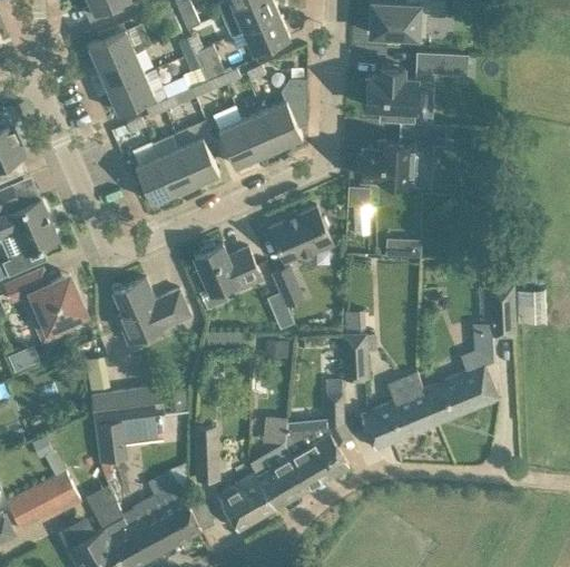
[(88,0),(95,13),(126,0),(88,0)]
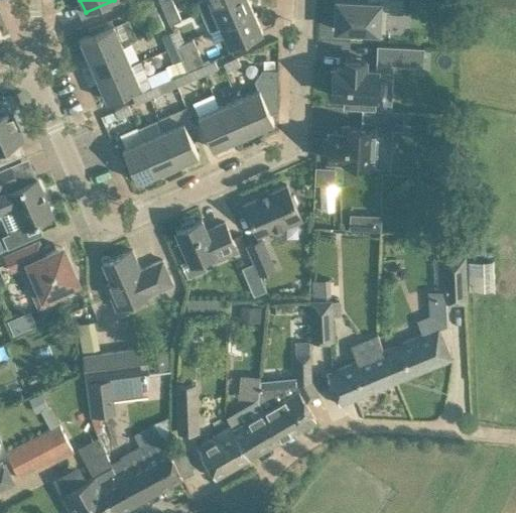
[(171,0),(159,0),(158,1),(164,13),(170,27),(178,23),(181,22),(171,0)]
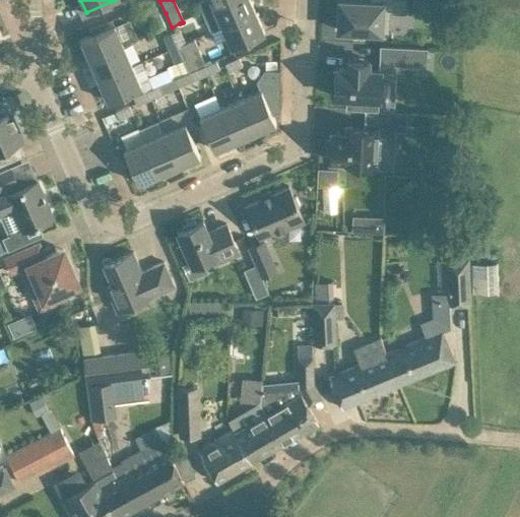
[(207,0),(198,4),(202,13),(233,0),(207,0)]
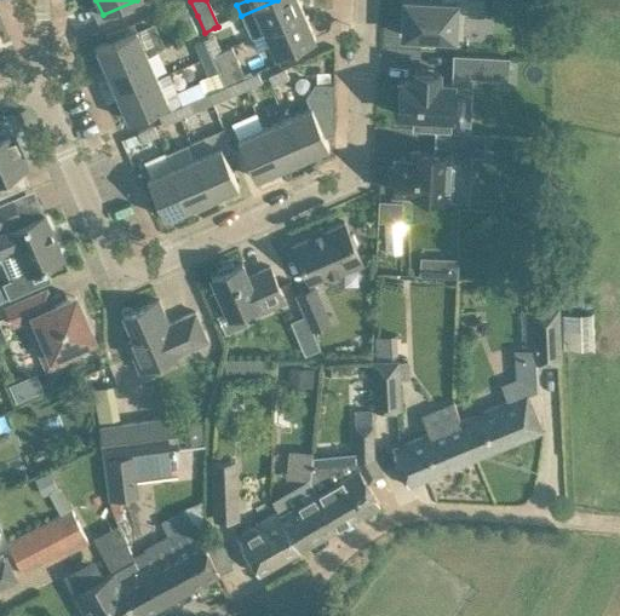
[(264,34),(305,17),(297,0),(277,0),(241,16),(251,40),(264,34)]
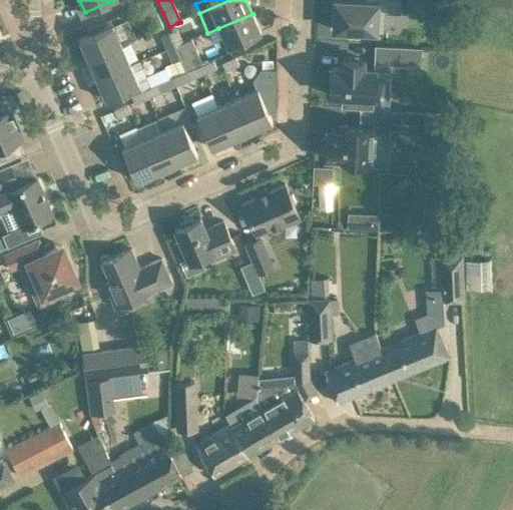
[(364,0),(364,3),(335,1),(333,32),(383,34),(384,14),(400,15),(401,0),(397,0),(364,0)]
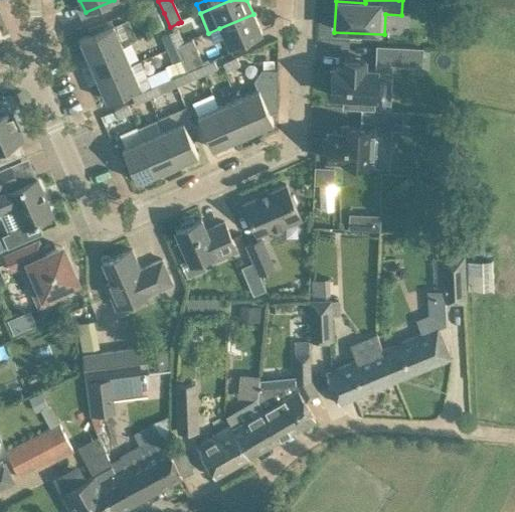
[(424,0),(418,0),(416,10),(440,17),(443,5),(424,0)]
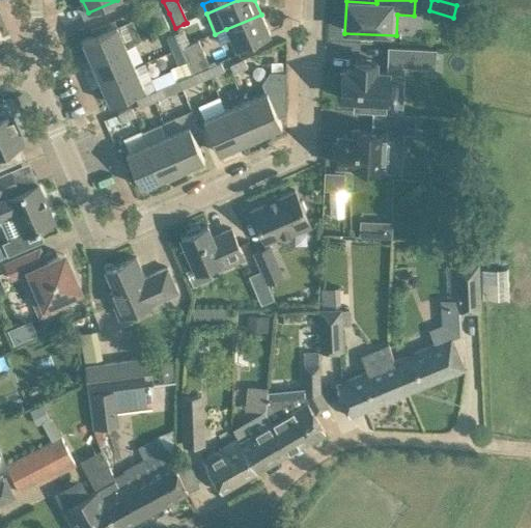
[(261,15),(226,29),(235,51),(270,35),(261,15)]
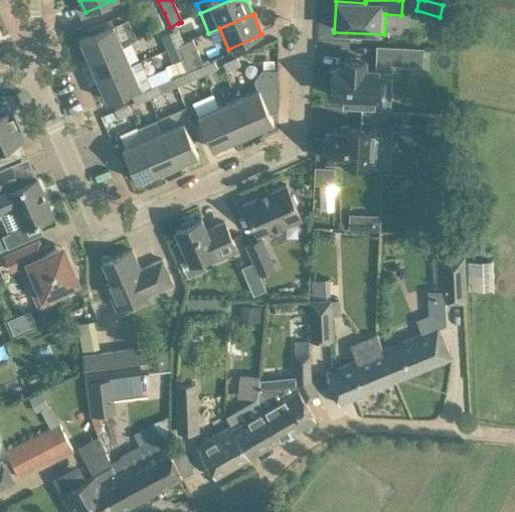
[(164,29),(158,15),(150,19),(156,32),(164,29)]
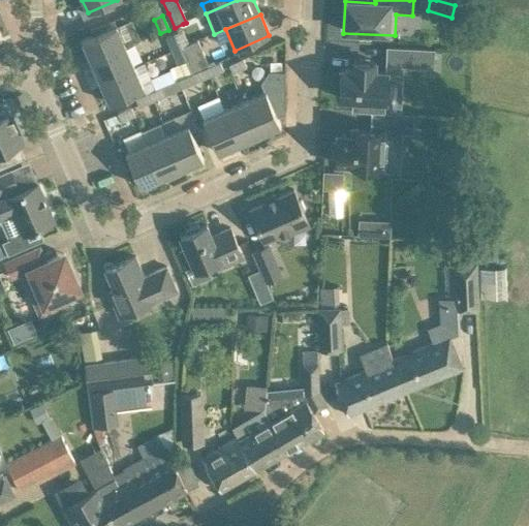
[(92,63),(126,49),(117,28),(83,42),(92,63)]
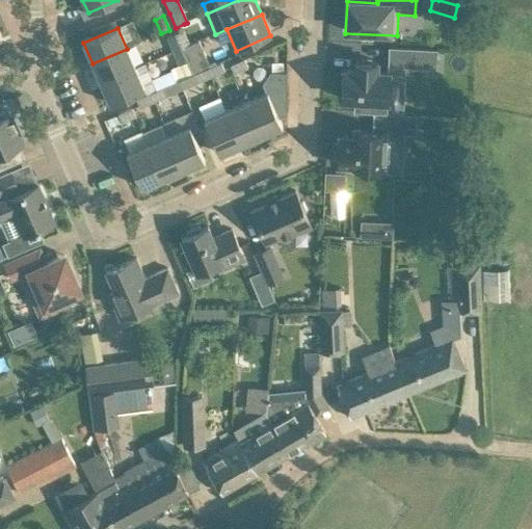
[(181,50),(189,46),(183,32),(176,35),(181,50)]
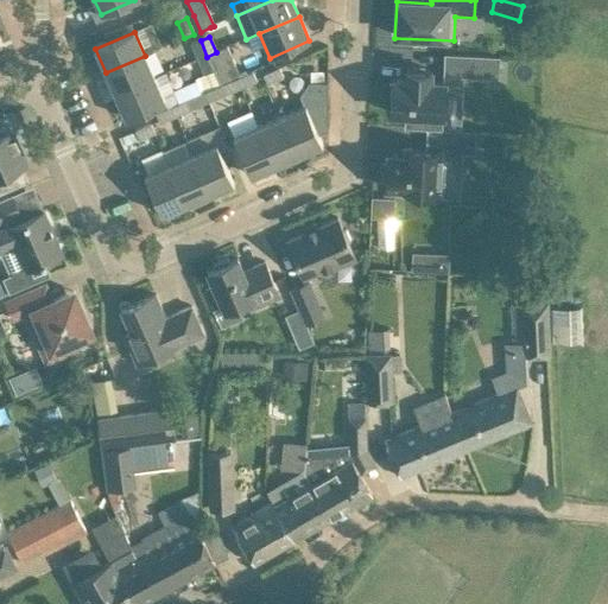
[(197,61),(207,57),(201,40),(191,45),(197,61)]
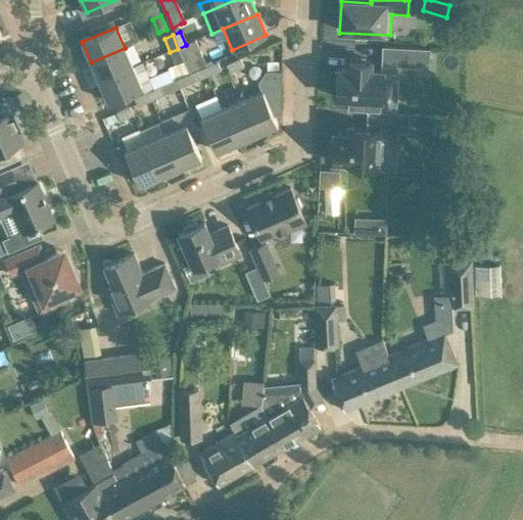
[(189,75),(203,69),(206,67),(195,41),(186,45),(178,49),(184,62),(189,75)]
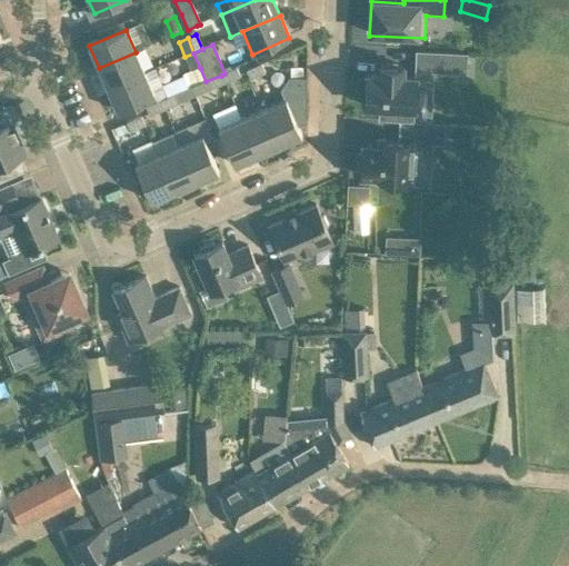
[(108,90),(145,75),(136,52),(99,68),(108,90)]
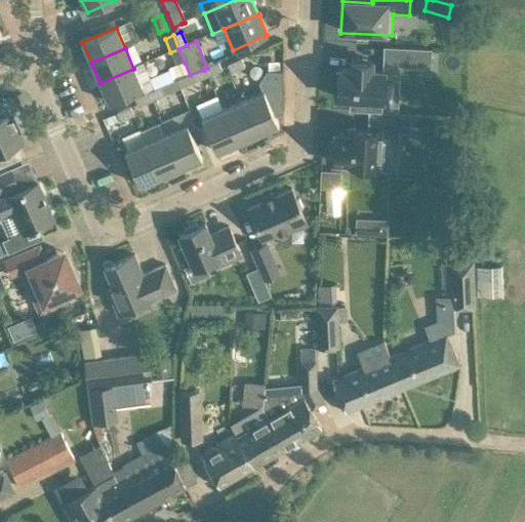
[(431,70),(432,50),(384,48),(382,68),(431,70)]
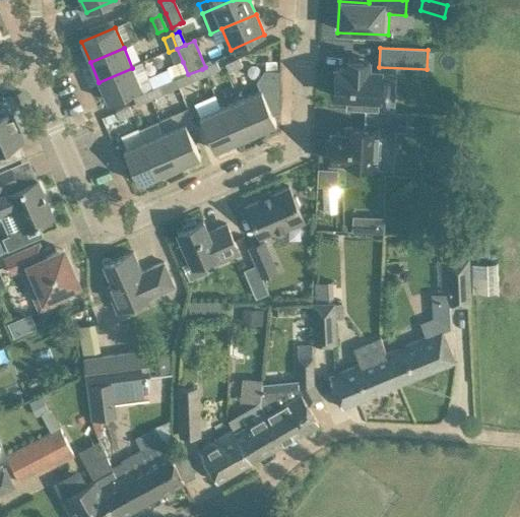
[(188,74),(183,62),(177,49),(169,52),(175,66),(170,68),(176,80),(188,74)]
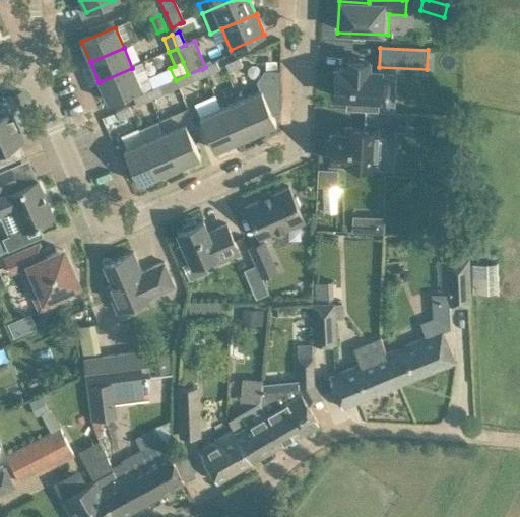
[(239,60),(224,65),(229,74),(242,68),(239,60)]
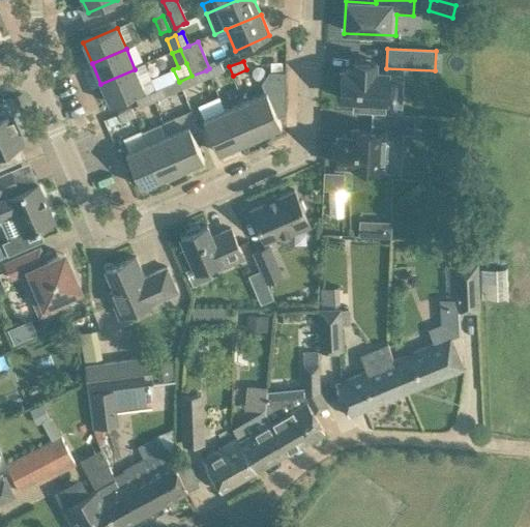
[(376,63),(355,62),(354,71),(342,71),(341,100),(353,100),(352,113),(371,114),(385,115),(387,74),(375,72),(376,63)]
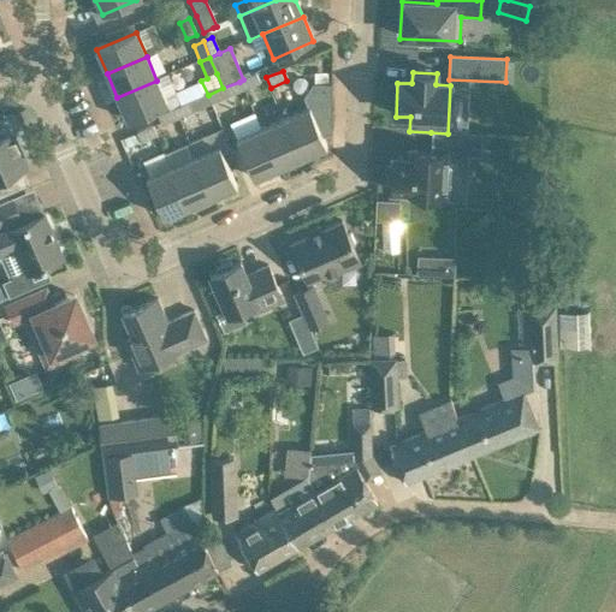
[(240,82),(244,91),(260,84),(256,75),(243,79),(240,82)]
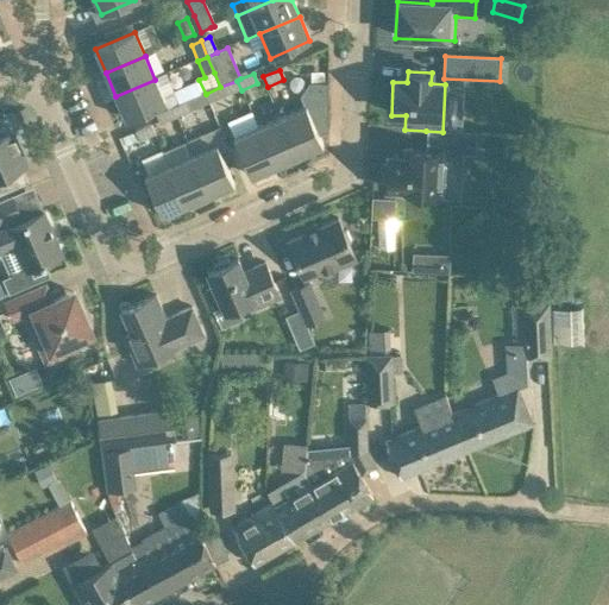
[(155,80),(115,96),(126,121),(165,104),(155,80)]
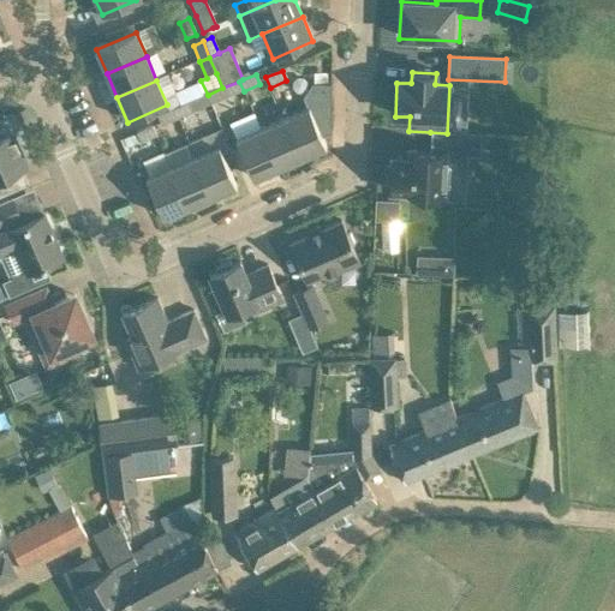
[(210,106),(244,91),(239,82),(222,88),(208,95),(206,95),(210,106)]
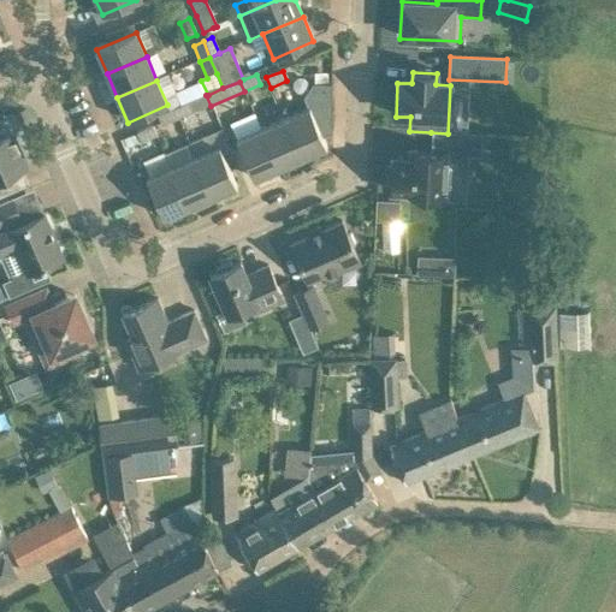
[(321,136),(332,131),(332,85),(313,85),(303,99),(308,110),(284,119),(302,159),(327,148),(321,136)]
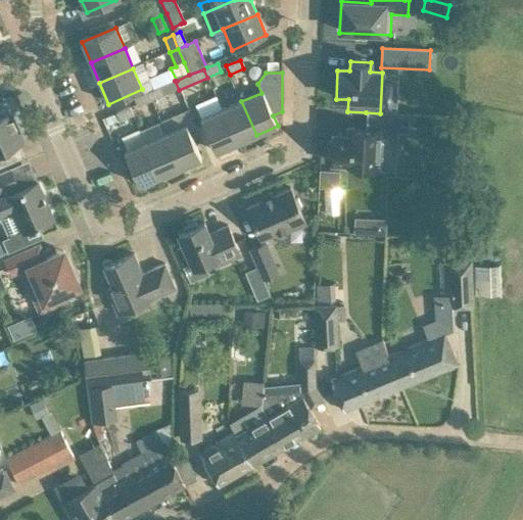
[(154,91),(147,93),(151,102),(179,90),(175,81),(173,82),(154,91)]
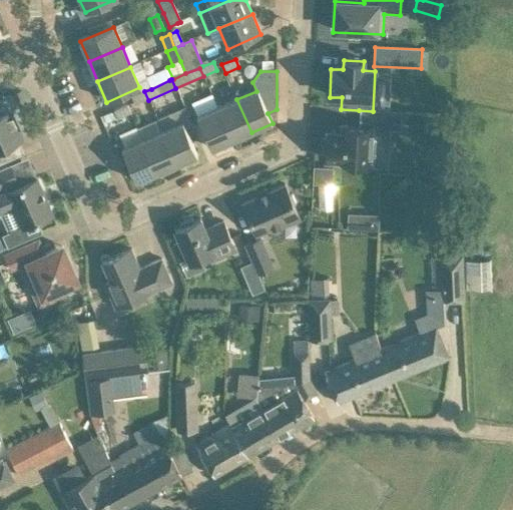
[(135,105),(148,100),(144,91),(131,97),(135,105)]
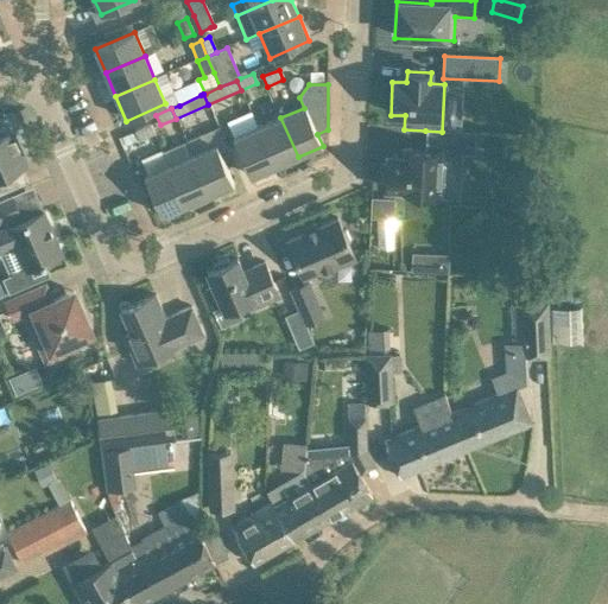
[(274,167),(298,157),(280,118),(258,128),(274,167)]
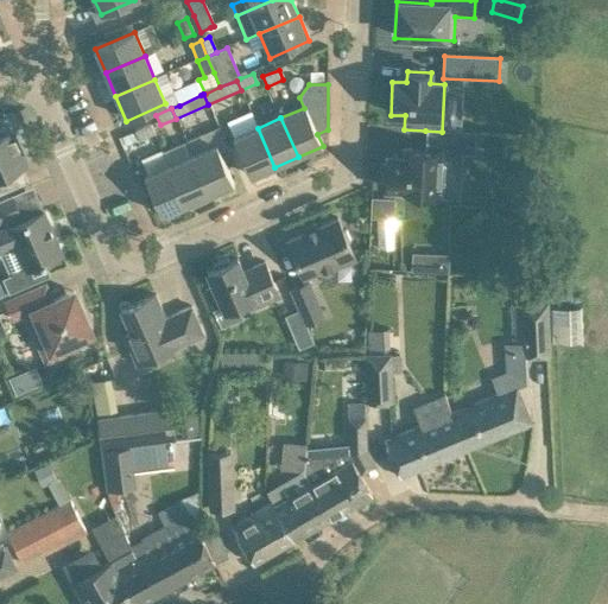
[(151,125),(134,132),(139,141),(156,135),(151,125)]
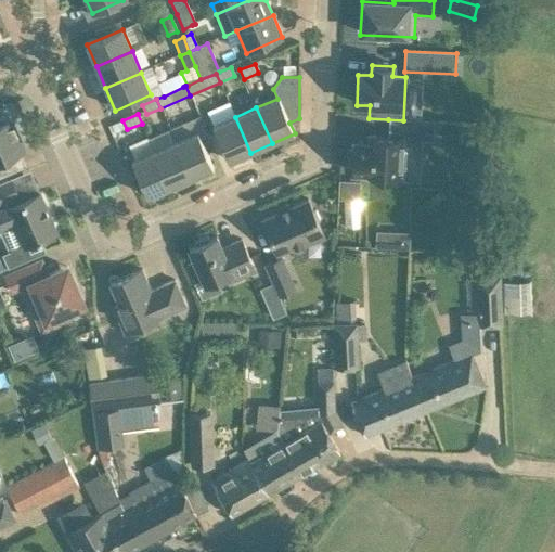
[(235,117),(214,127),(229,163),(250,153),(235,117)]
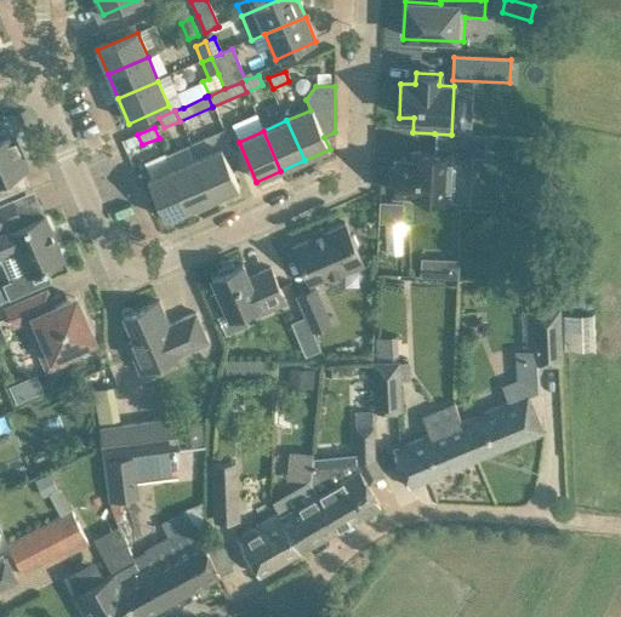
[(0,199),(9,196),(4,183),(5,180),(28,170),(11,132),(0,136),(0,199)]
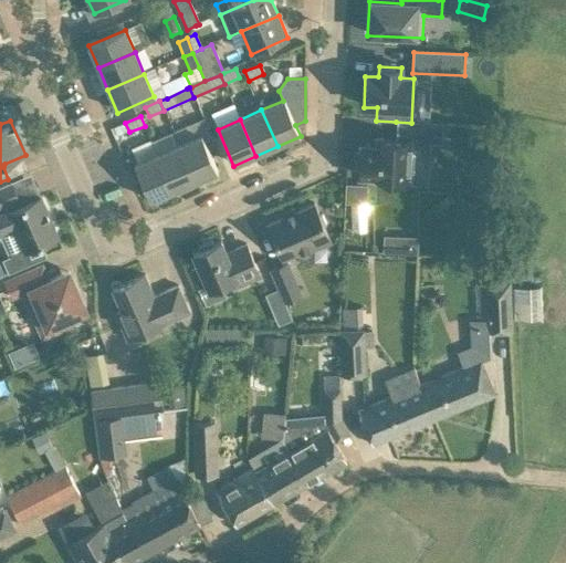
[(442,145),(443,124),(411,123),(396,122),(396,123),(398,123),(397,142),(378,141),(378,147),(362,147),(362,155),(357,154),(356,169),(360,169),(360,178),(386,179),(386,184),(408,185),(410,155),(430,156),(430,145),(442,145)]
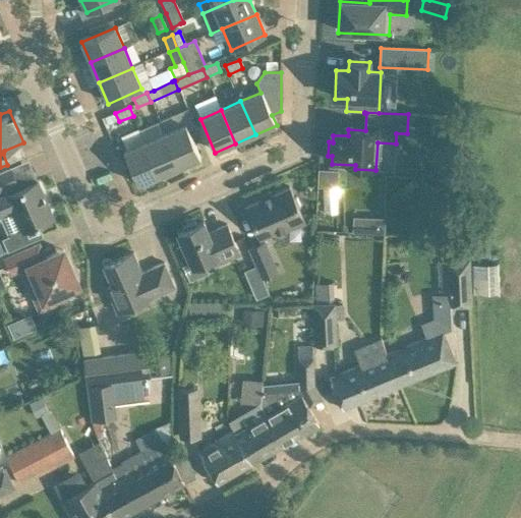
[(185,125),(165,134),(179,168),(200,159),(185,125)]
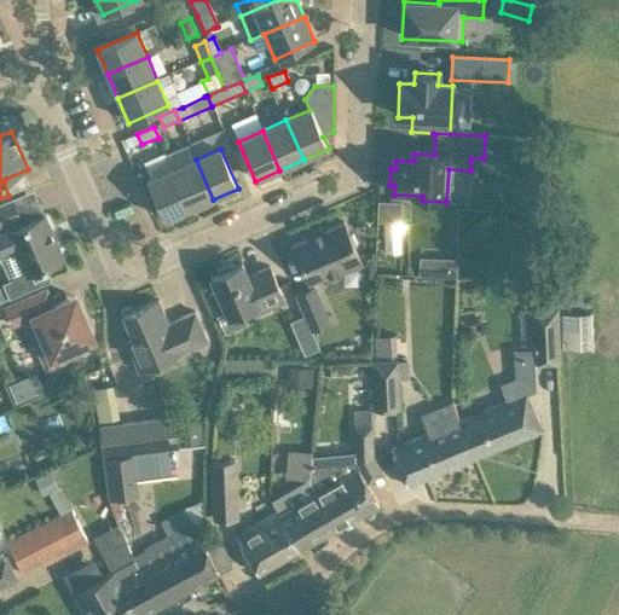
[(196,160),(172,169),(190,209),(213,199),(196,160)]
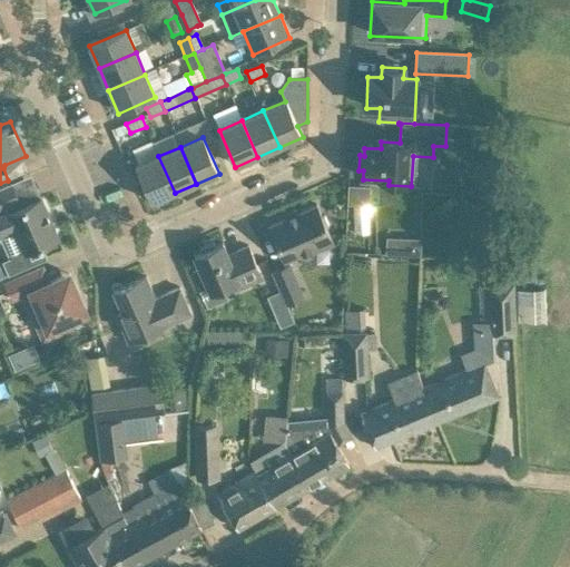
[(151,203),(174,193),(158,156),(136,166),(151,203)]
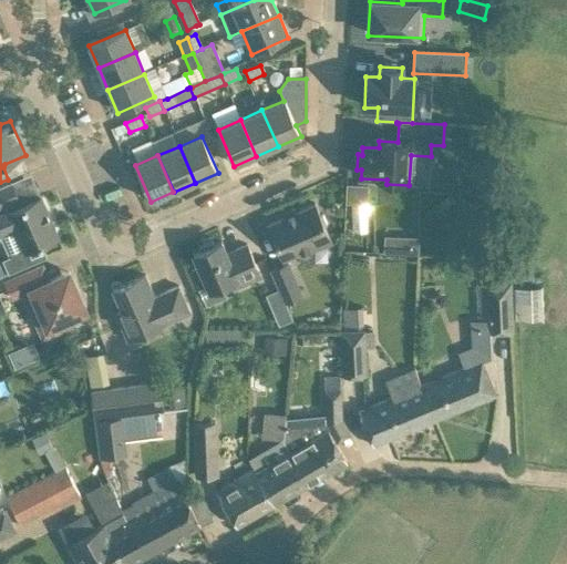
[(11,184),(0,188),(0,208),(18,201),(11,184)]
